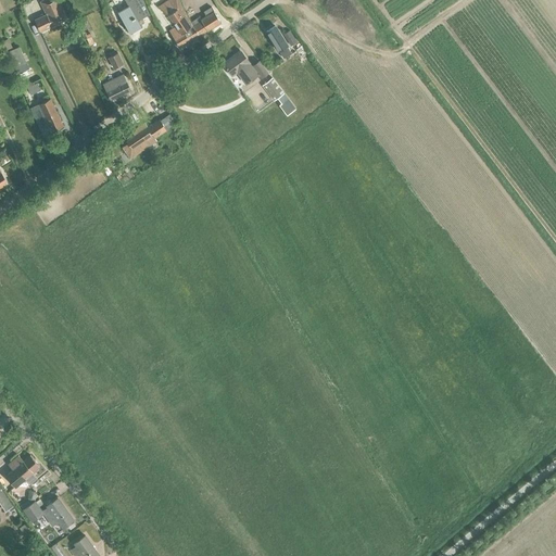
[(40,32),(66,19),(58,0),(57,0),(42,7),(46,14),(35,20),(40,32)]
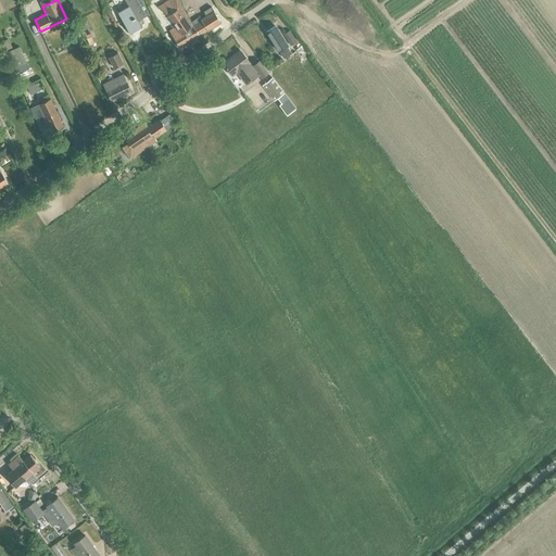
[(124,0),(128,5),(117,12),(129,32),(135,28),(140,25),(138,21),(150,13),(142,0),(124,0)]
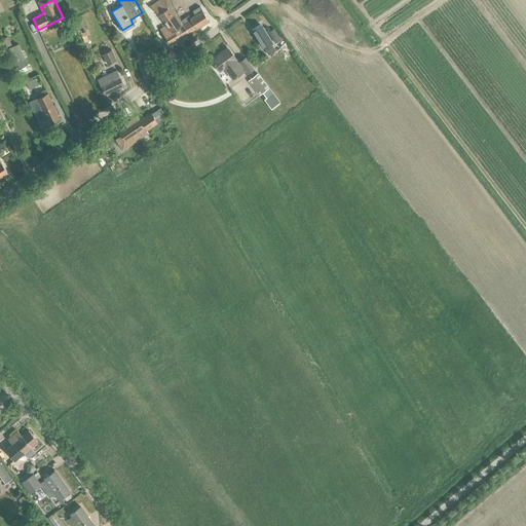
[(189,33),(182,20),(170,0),(160,0),(151,6),(160,13),(166,25),(160,29),(170,45),(189,33)]
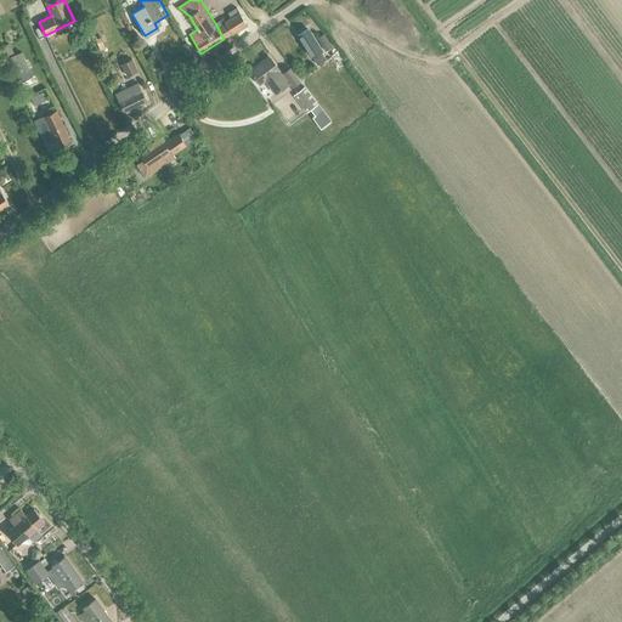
[(225,17),(215,23),(224,39),(246,26),(248,24),(238,6),(230,11),(232,17),(226,21),(225,17)]
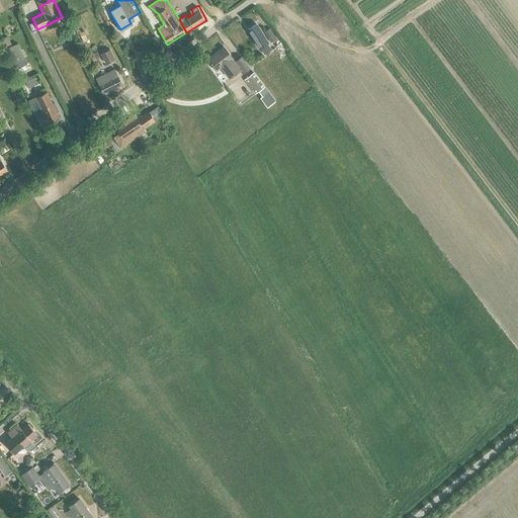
[(271,49),(266,42),(267,42),(256,24),(248,29),(259,47),(264,54),(271,49)]
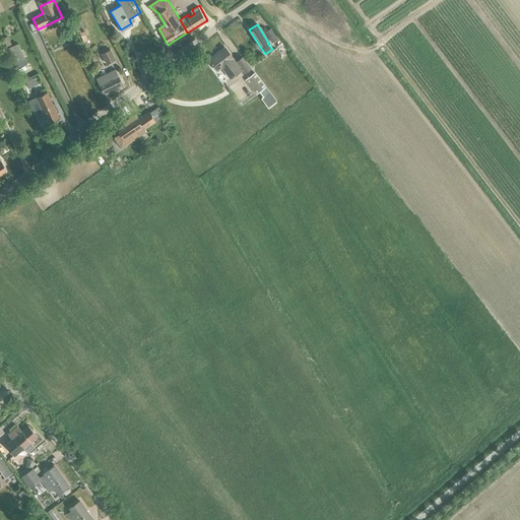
[(265,31),(271,43),(277,39),(270,28),(265,31)]
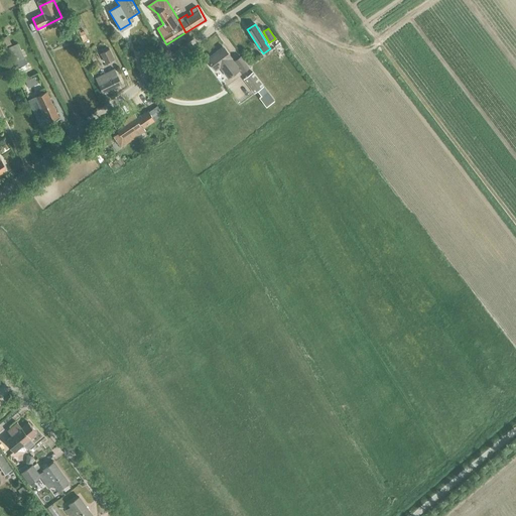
[(7,36),(2,39),(6,48),(11,46),(7,36)]
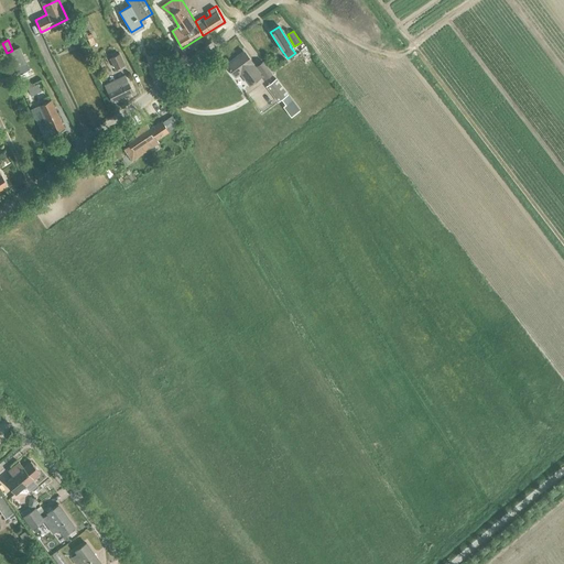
[(12,51),(7,53),(13,69),(25,64),(18,47),(12,51)]
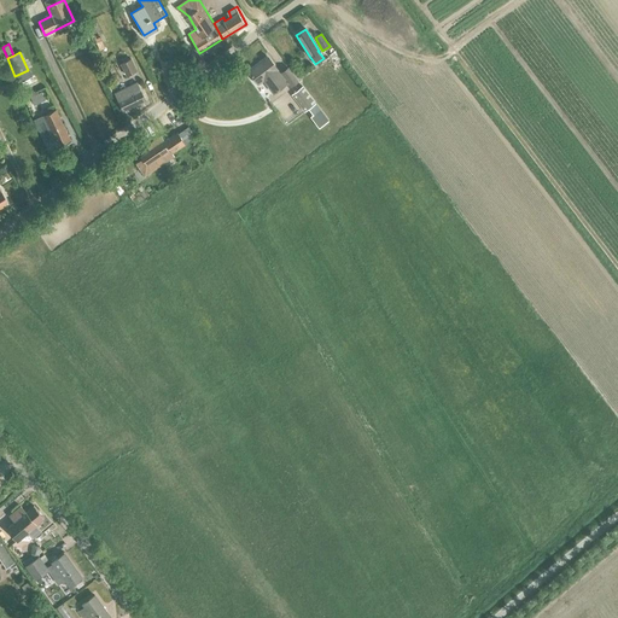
[(279,74),(275,69),(277,69),(267,56),(248,70),(257,83),(263,79),(273,92),(285,83),(287,87),(297,80),(287,68),(279,74)]
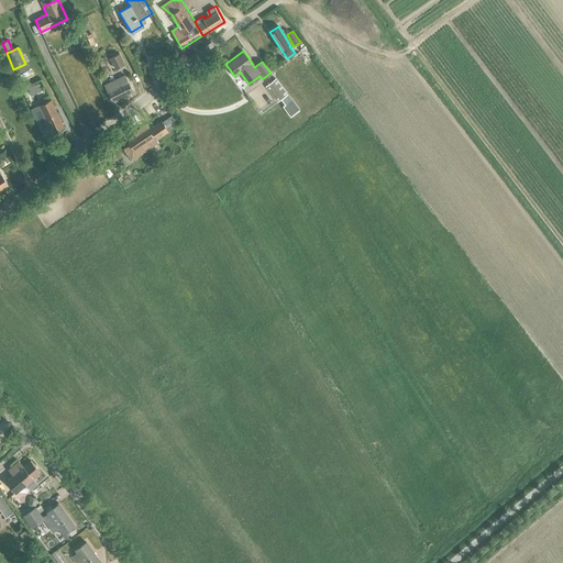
[(110,57),(116,69),(124,65),(119,53),(110,57)]
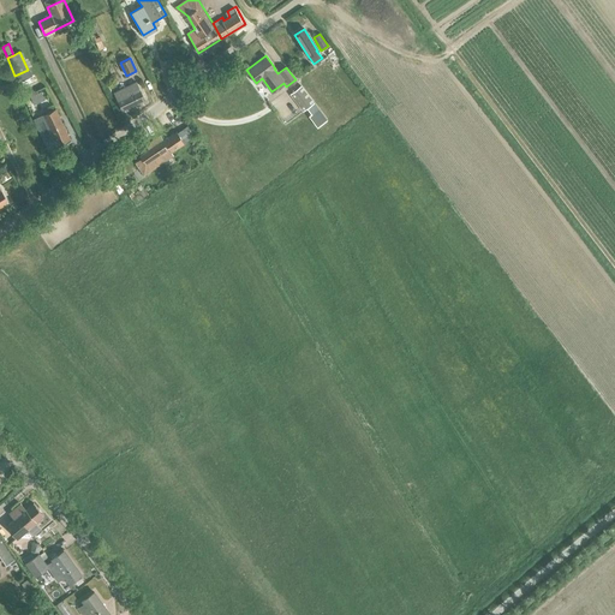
[(113,93),(123,112),(145,100),(136,82),(113,93)]
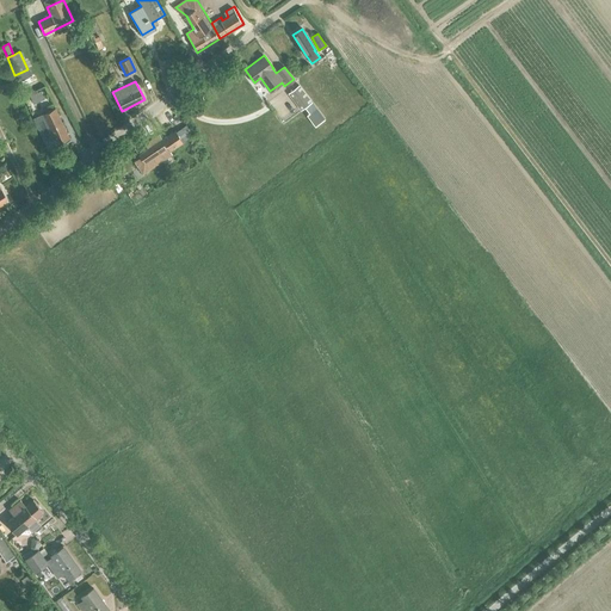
[(312,102),(298,85),(288,93),(301,111),(312,102)]
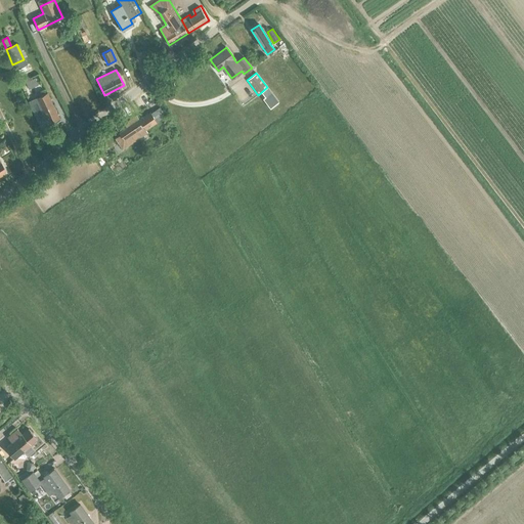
[(267,87),(261,92),(265,97),(263,98),(270,108),(278,102),(267,87)]
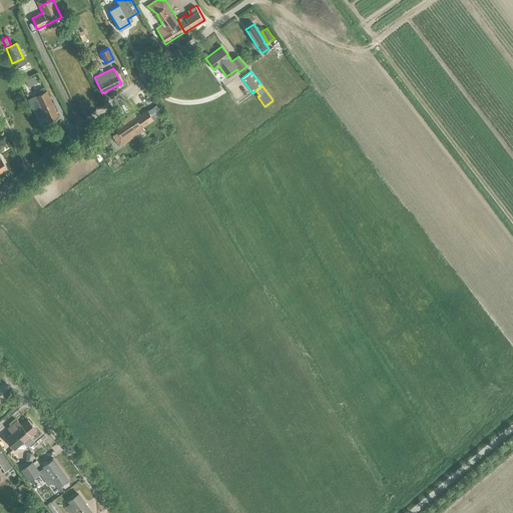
[(28,99),(40,125),(58,117),(46,91),(36,96),(28,99)]
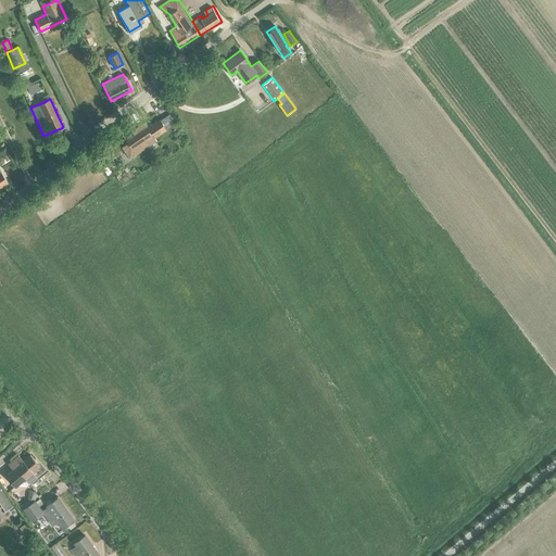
[(127,143),(122,147),(130,159),(148,146),(143,140),(152,134),(154,138),(176,124),(169,114),(161,121),(159,118),(148,126),(144,122),(131,131),(135,136),(126,141),(127,143)]
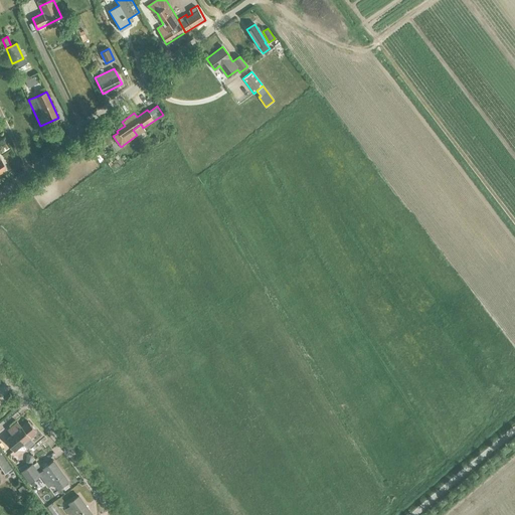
[(4,441),(13,451),(22,444),(26,449),(34,443),(30,437),(36,432),(27,420),(18,428),(13,423),(7,430),(11,435),(4,441)]
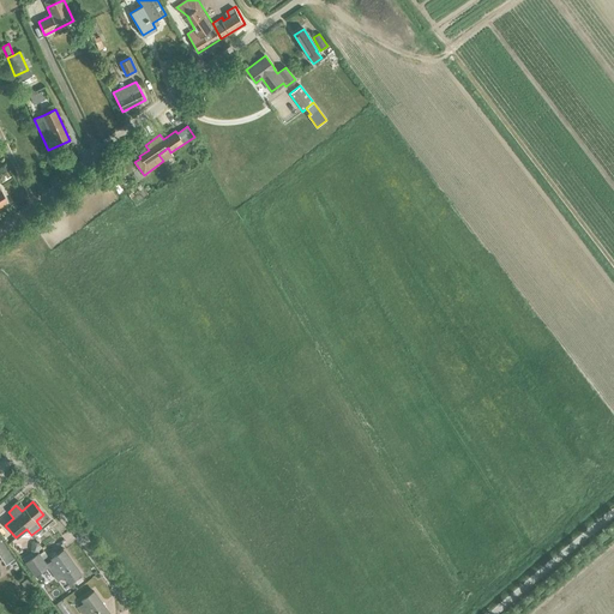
[(0,555),(6,564),(14,558),(0,536),(0,555)]
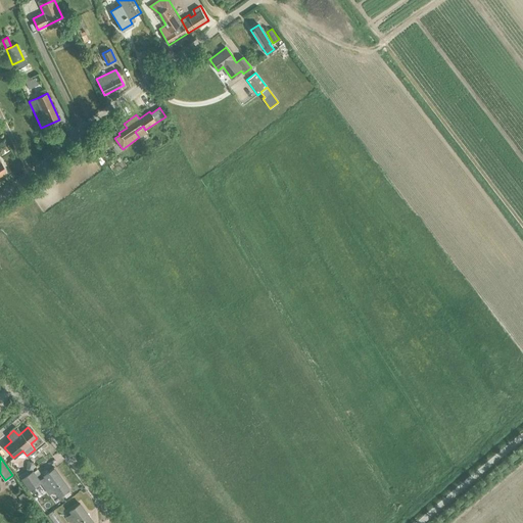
[(30,489),(40,482),(46,489),(51,486),(58,495),(68,488),(54,468),(46,474),(44,476),(44,477),(39,480),(33,471),(29,474),(22,478),(21,479),(30,489)]
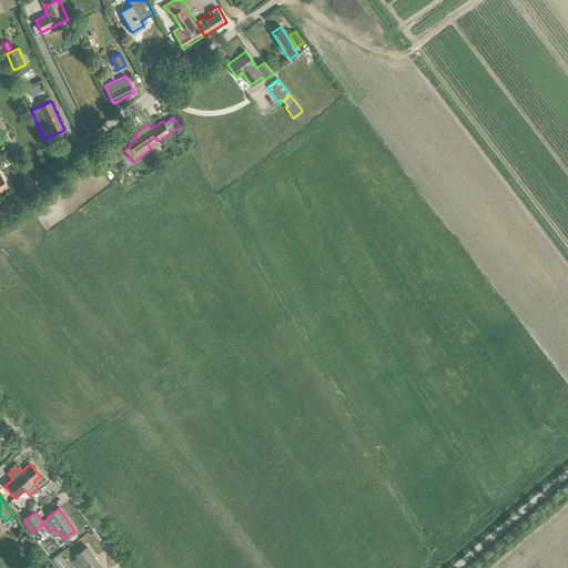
[(26,536),(20,539),(26,548),(31,545),(26,536)]
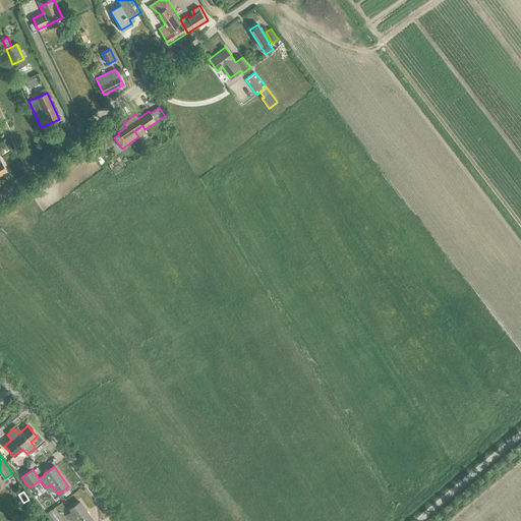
[(66,515),(69,520),(73,520),(76,519),(77,520),(93,520),(94,520),(79,502),(69,509),(71,512),(66,515)]
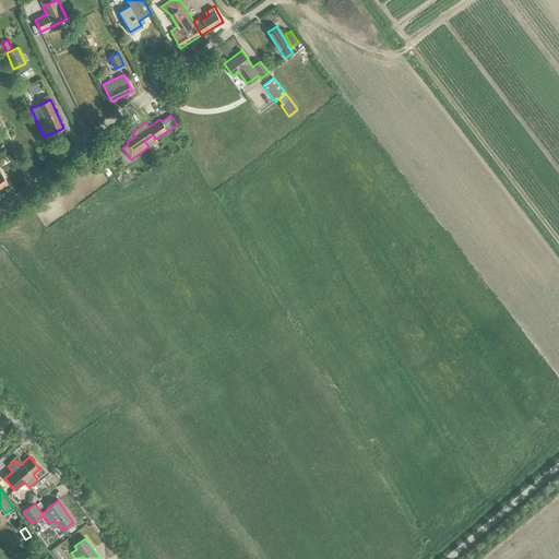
All buildings are outlined.
